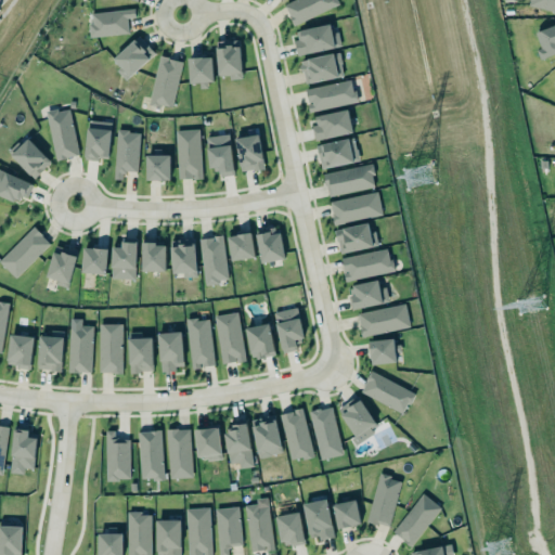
[(282,3),(288,0),(336,0),(337,2),(293,24),(282,3)]
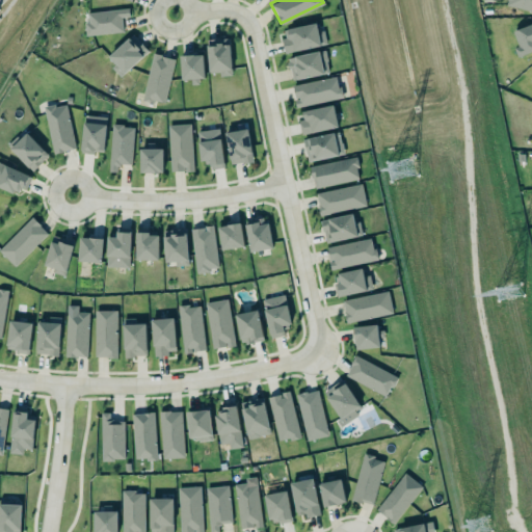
[(531,0),(531,10),(505,4),(505,0),(531,0)]
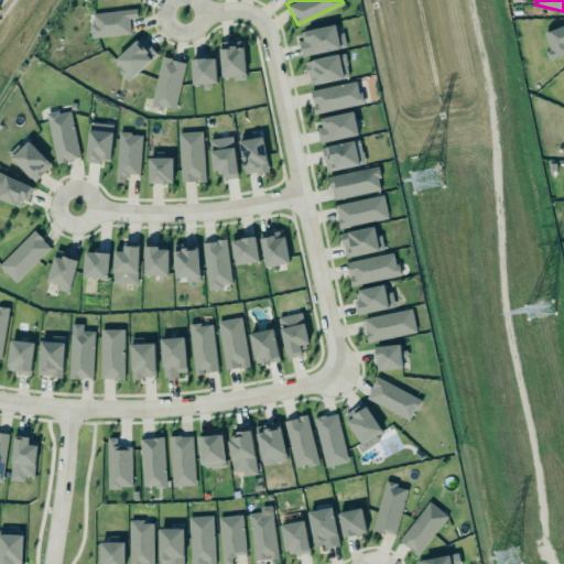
[(90,38),(129,36),(129,20),(137,19),(136,11),(89,13),(90,38)]
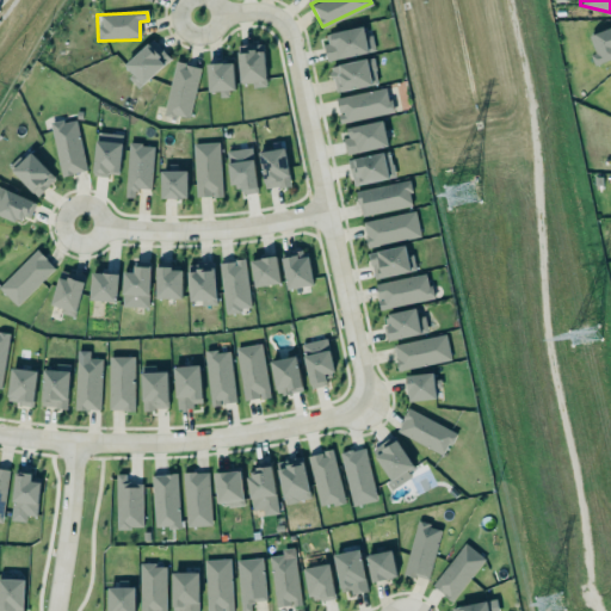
[(328,31),(360,24),(363,36),(370,35),(372,49),(325,60),(321,44),(326,43),(323,34),(328,32),(328,31)]
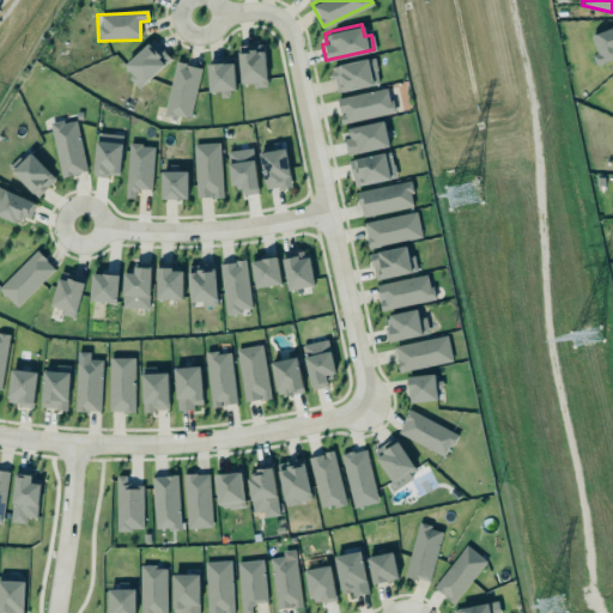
[(589,35),(612,24),(612,58),(595,66),(590,54),(595,52),(589,35)]
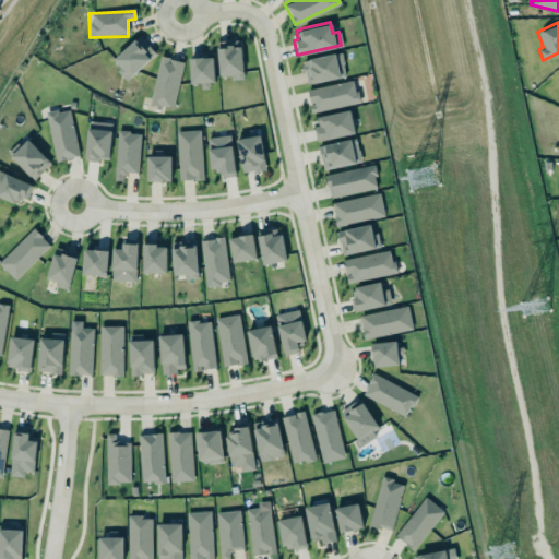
[(125,80),(115,70),(118,67),(110,59),(137,34),(154,52),(125,80)]
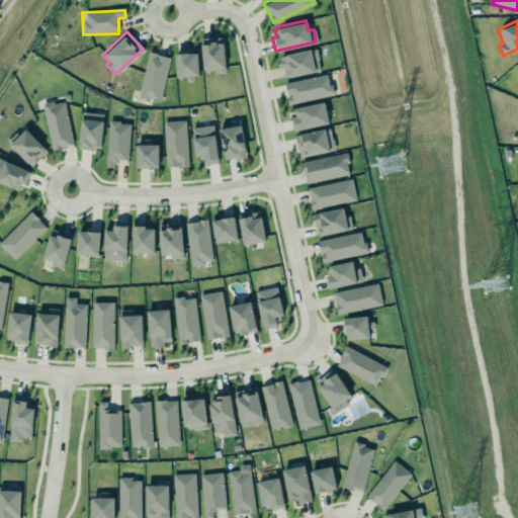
[(222,41),(225,73),(212,74),(212,70),(201,71),(199,41),(214,39),(214,42),(222,41)]
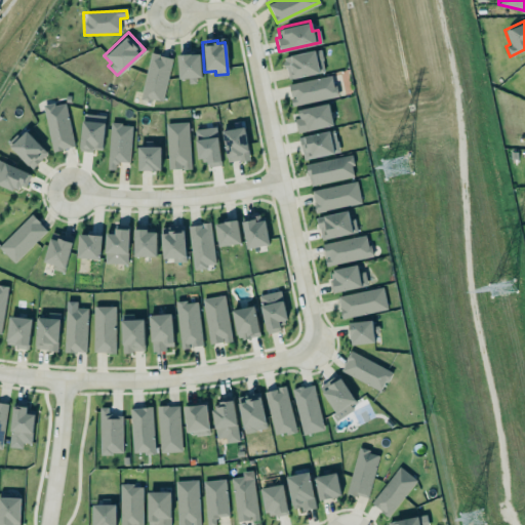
[(288,80),(324,73),(320,50),(283,58),(288,80)]
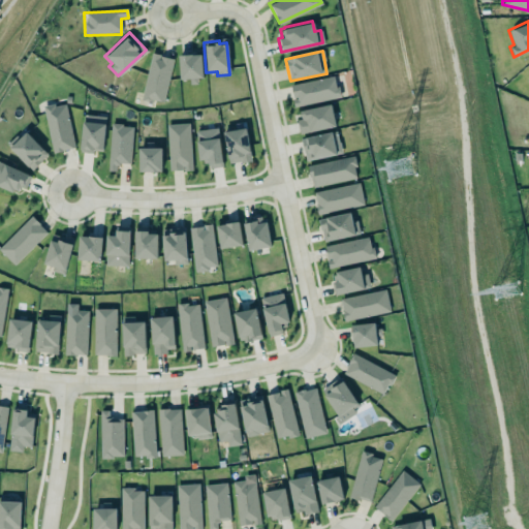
[(160,55),(173,58),(161,101),(152,98),(150,101),(141,98),(151,53),(160,55)]
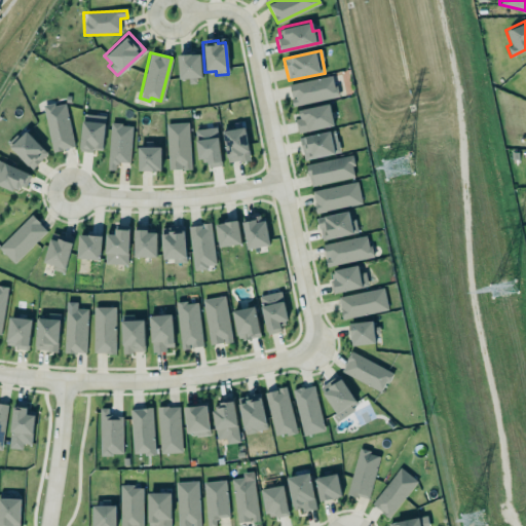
[(198,52),(200,76),(178,77),(177,53),(189,52),(189,53),(198,52)]
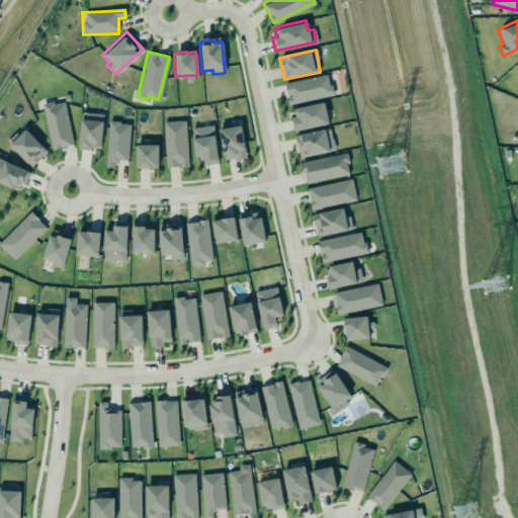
[(283,82),(285,94),(289,93),(289,95),(285,96),(286,103),(334,93),(334,92),(333,92),(331,83),(328,83),(326,73),(283,82)]
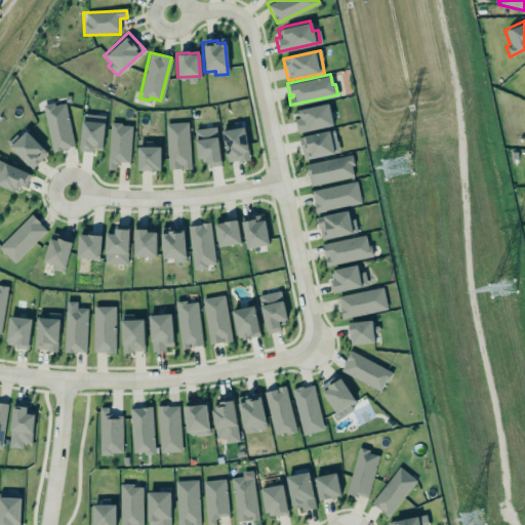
[(74,148),(64,103),(42,108),(52,153),(74,148)]
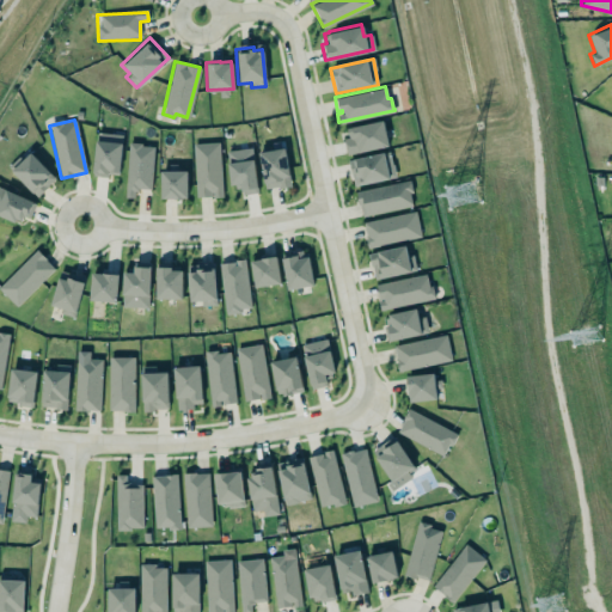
[(348,155),(389,147),(383,122),(343,130),(348,155)]
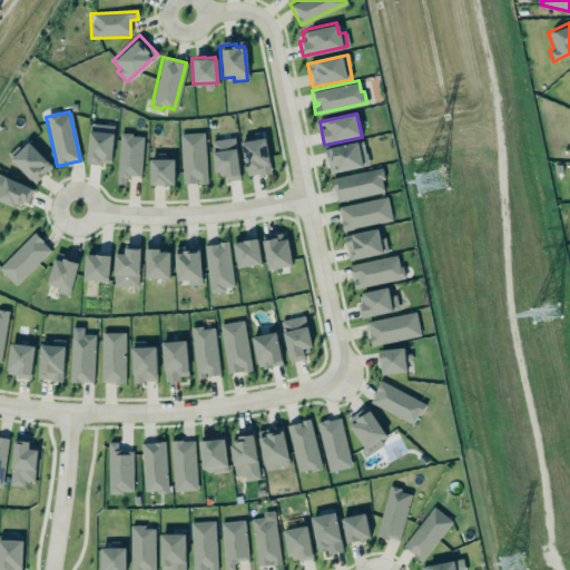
[(88,129),(89,123),(111,125),(108,161),(99,160),(98,164),(85,163),(85,159),(87,129),(88,129)]
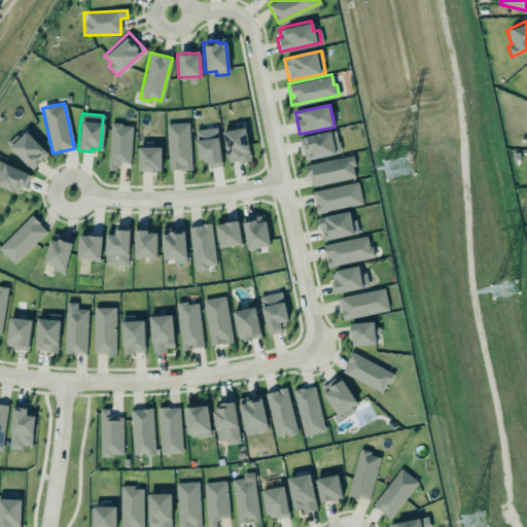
[(165,124),(168,169),(181,168),(190,169),(186,121),(165,124)]
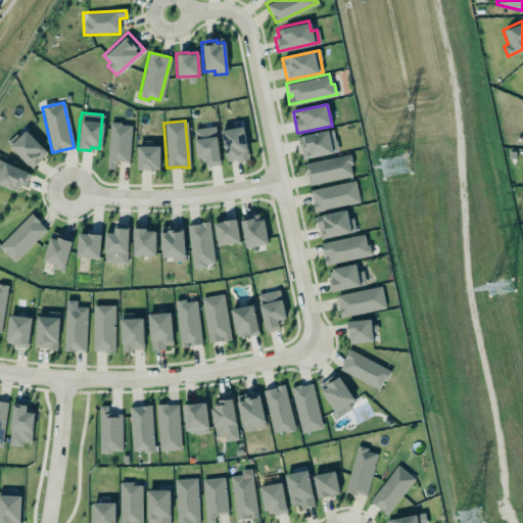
[(131,125),(108,124),(107,170),(116,170),(116,162),(130,162),(131,125)]
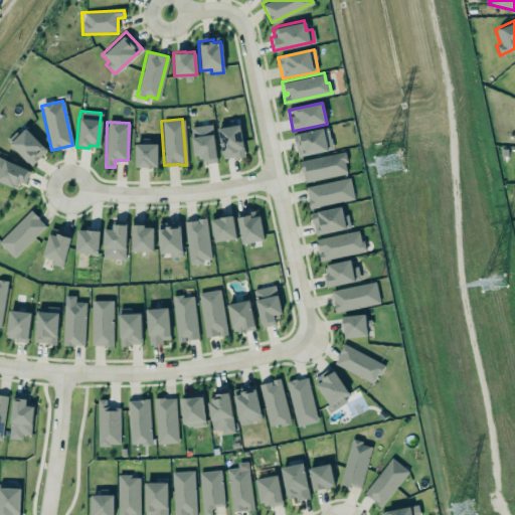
[(243,155),(234,158),(233,156),(221,158),(216,128),(237,123),(243,155)]
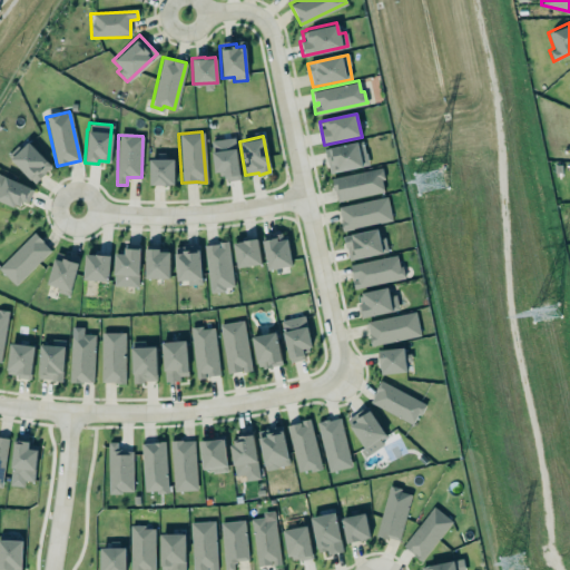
[(233,137),(238,178),(224,180),(223,174),(217,175),(216,170),(213,172),(209,150),(210,150),(209,140),(233,137)]
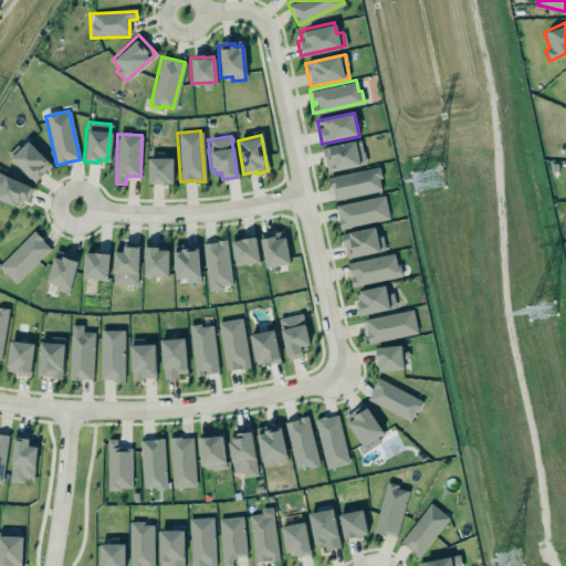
[(27,139),(19,147),(16,144),(6,154),(32,181),(50,165),(44,159),(27,139)]
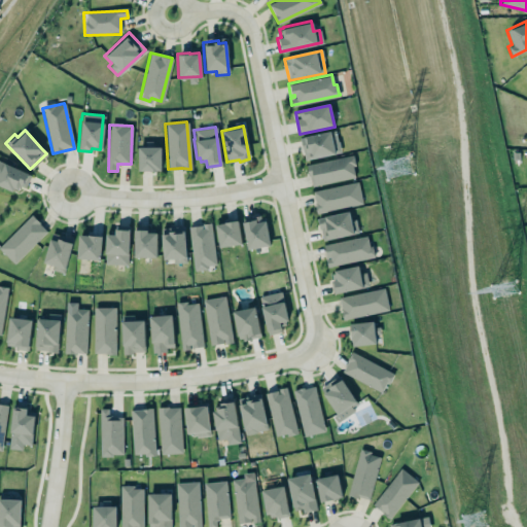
[(303,160),(340,151),(337,140),(336,140),(334,130),(329,131),(329,130),(303,135),(303,136),(299,137),(303,160)]
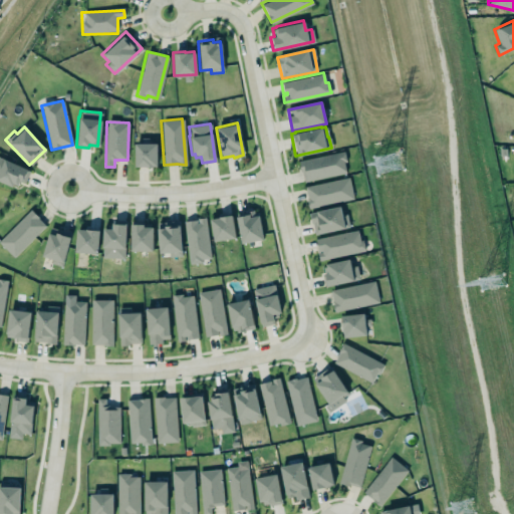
[(134,143),(156,143),(155,166),(134,166),(134,143)]
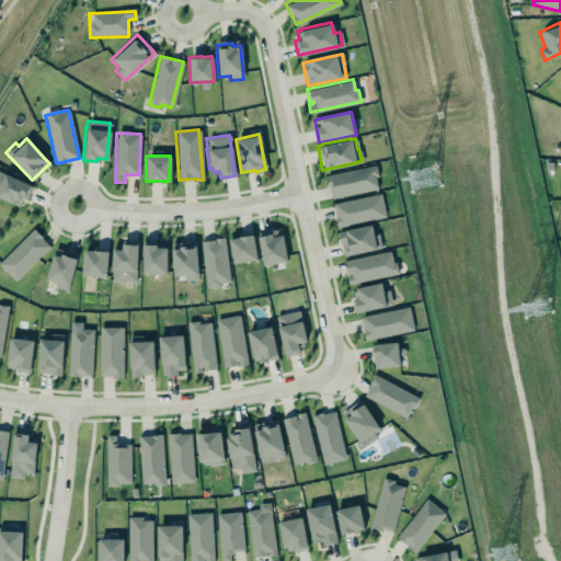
[(379,190),(375,167),(327,176),(331,199),(379,190)]
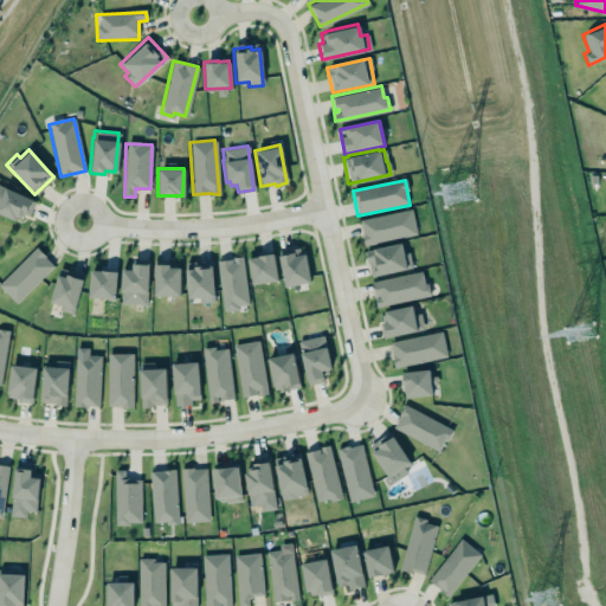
[(0,184),(30,198),(30,199),(33,200),(27,214),(21,212),(19,217),(14,214),(13,218),(0,212),(0,184)]
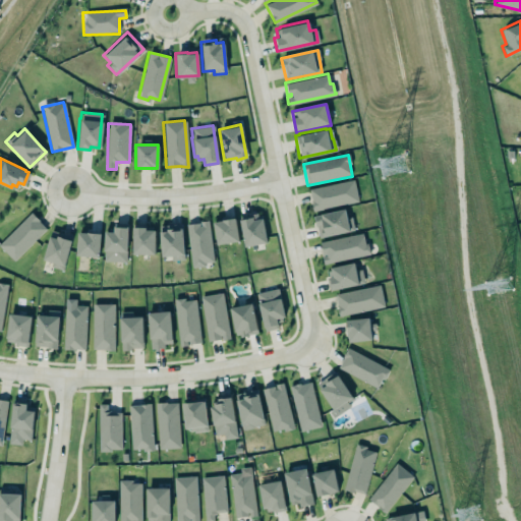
[(308,188),(352,179),(357,200),(311,211),(309,199),(310,199),(308,188)]
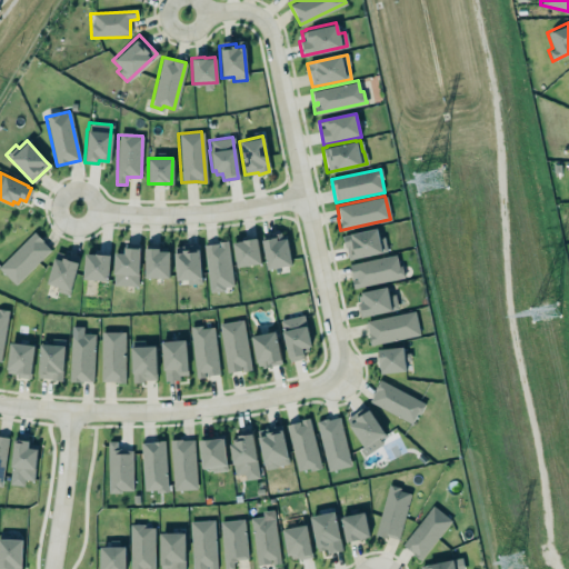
[(347,260),(387,253),(385,241),(379,242),(377,230),(342,236),(347,260)]
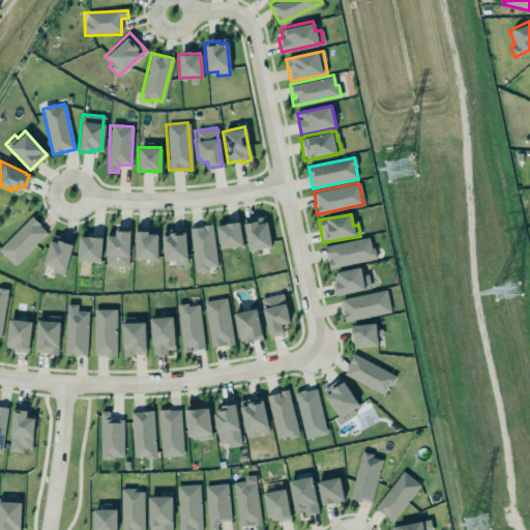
[(264,216),(243,221),(248,252),(270,247),(264,216)]
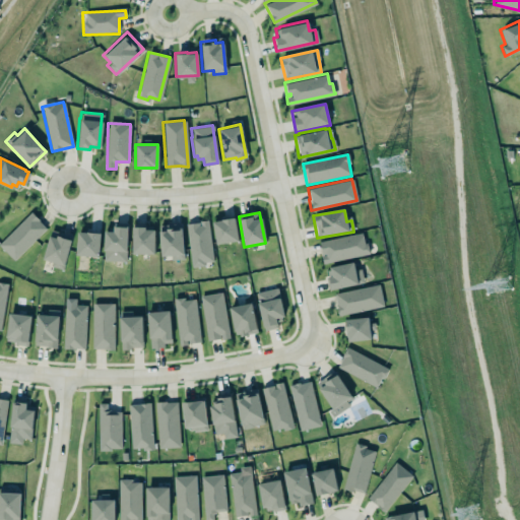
[(0,242),(0,247),(13,261),(47,230),(31,213),(0,242)]
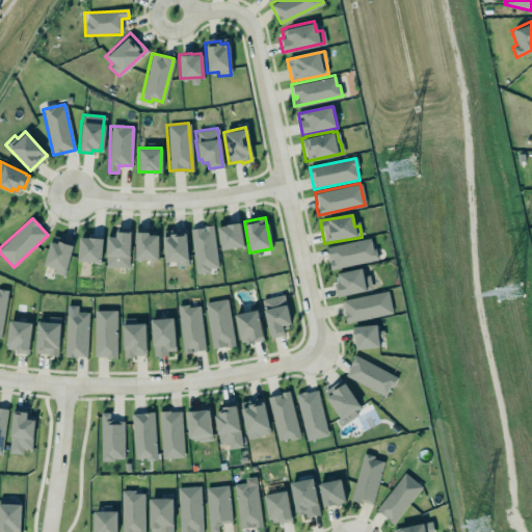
[(224,224),(216,225),(219,248),(242,245),(238,221),(232,222),(224,223),(224,224)]
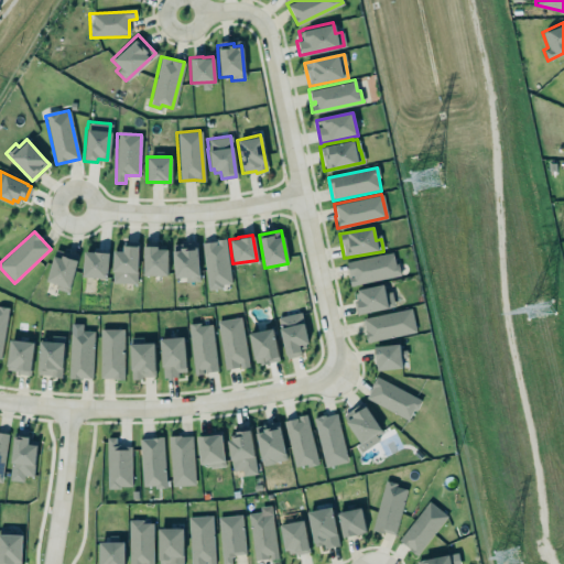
[(215,238),(224,237),(229,283),(219,284),(219,288),(206,289),(201,241),(214,240),(214,243),(215,243),(215,238)]
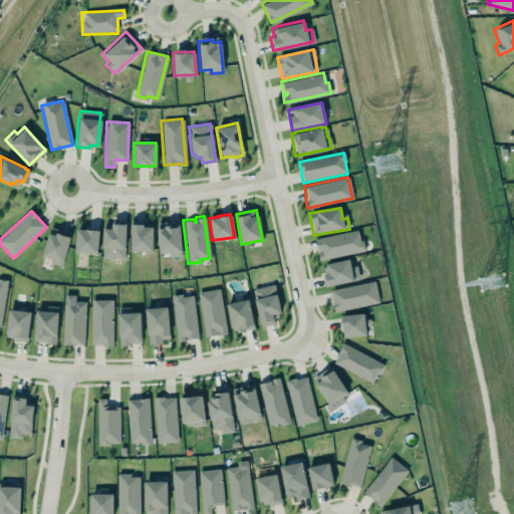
[(124,222),(122,258),(100,257),(102,227),(110,228),(110,221),(124,222)]
